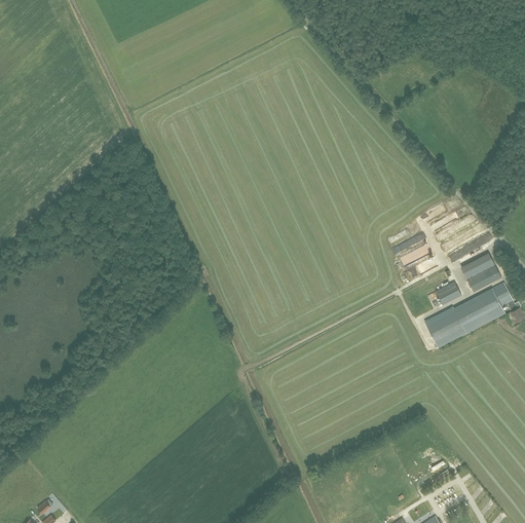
[(445,221),(442,217),(434,222),(436,226),(445,221)]
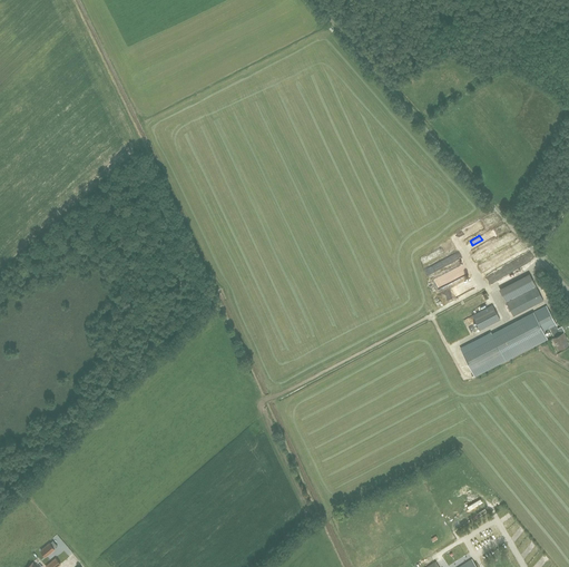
[(512,313),(542,297),(529,273),(500,290),(512,313)]
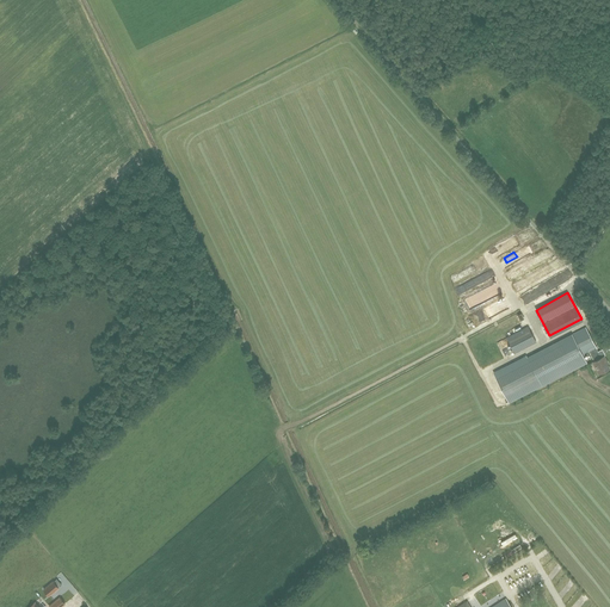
[(473,311),(478,320),(509,304),(504,295),(473,311)]
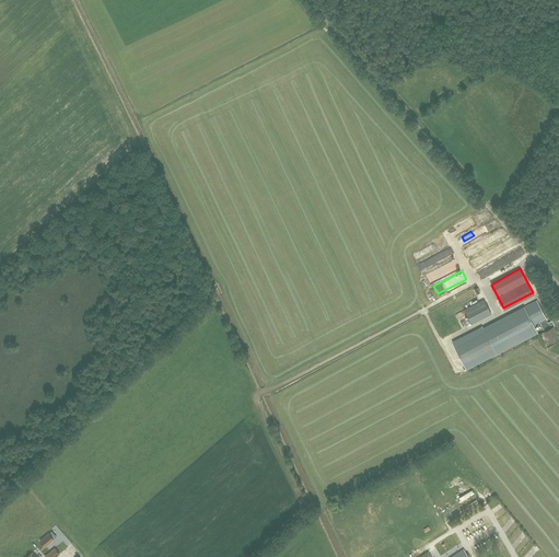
[(463,308),(470,321),(490,311),(482,297),(463,308)]
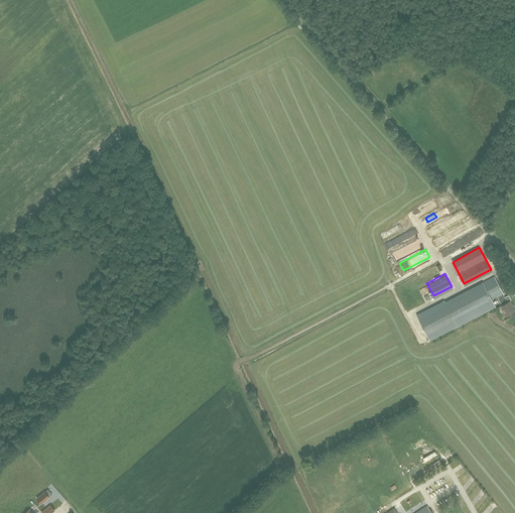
[(497,295),(502,292),(493,274),(443,299),(442,298),(415,312),(427,336),(428,337),(456,323),(456,324),(494,303),(491,298),(497,295)]
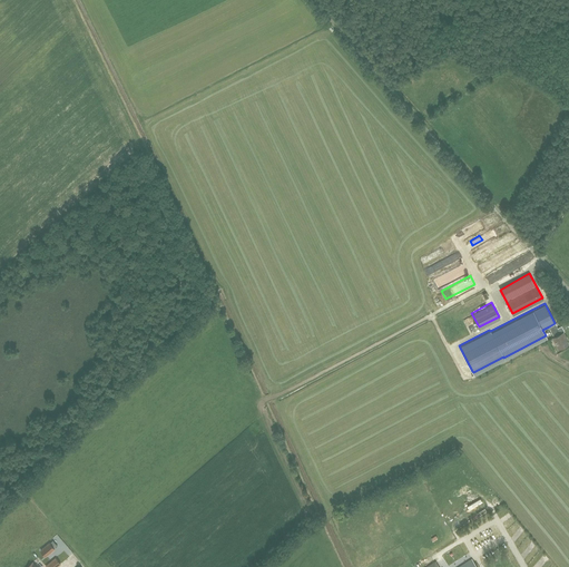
[(549,326),(552,334),(551,335),(557,346),(558,345),(559,346),(561,345),(561,344),(567,341),(563,334),(565,333),(562,329),(559,331),(555,323),(549,326)]
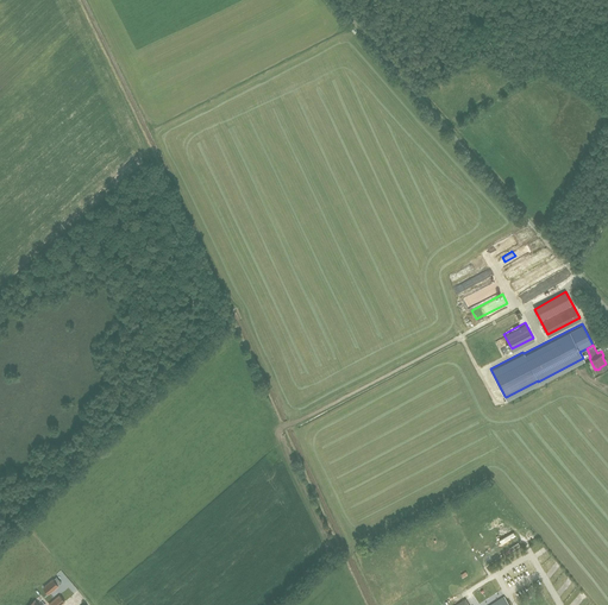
[(48,591),(57,583),(60,579),(55,574),(52,577),(51,577),(42,584),(48,591)]
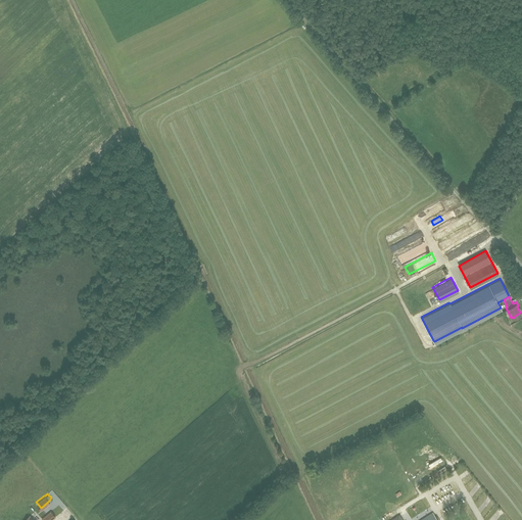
[(47,519),(54,515),(50,509),(41,517),(43,519),(47,519)]
